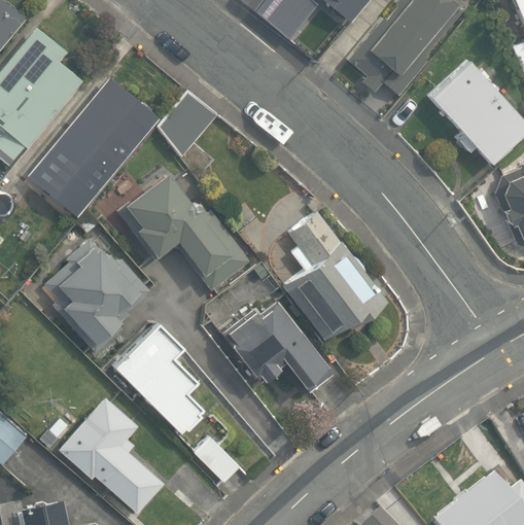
[(0,0),(0,50),(27,19),(3,0),(0,0)]
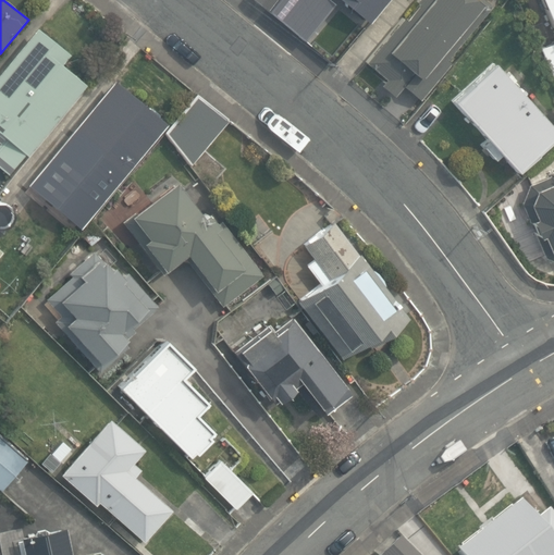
[(256,0),(269,10),(277,0),(256,0)]
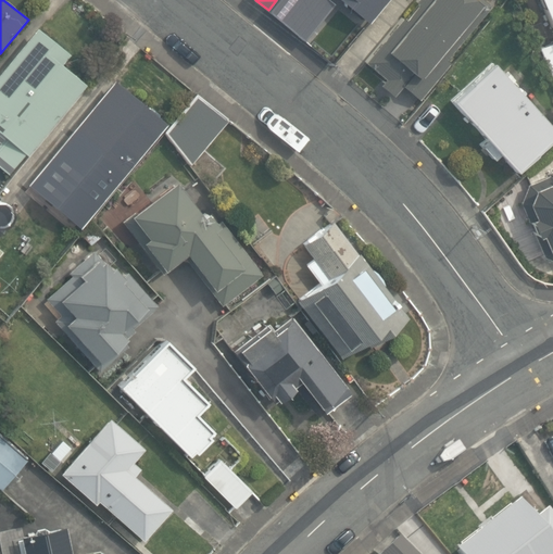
[(276,0),(268,10),(288,26),(308,0),(276,0)]
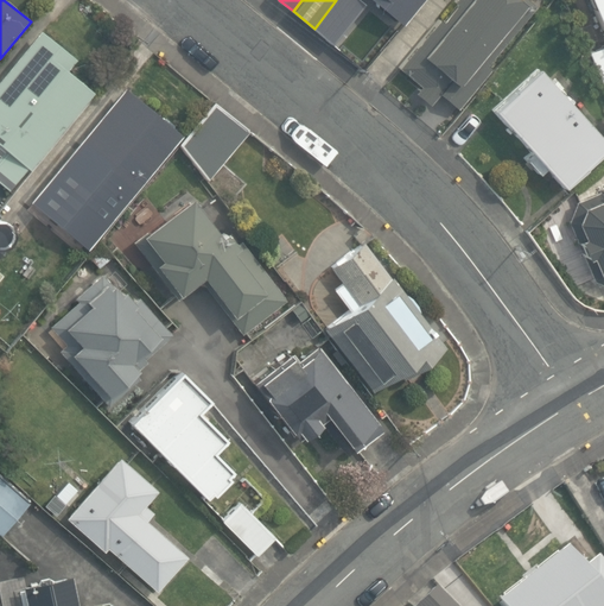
[(401,24),(404,26),(425,0),(370,0),(379,6),(379,12),(394,25),(401,24)]
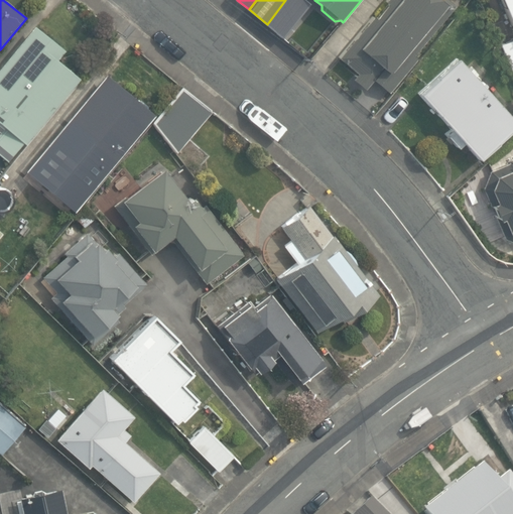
[(388,0),(342,62),(356,73),(350,81),(368,95),(377,84),(390,94),(454,10),(445,4),(447,0),(388,0)]
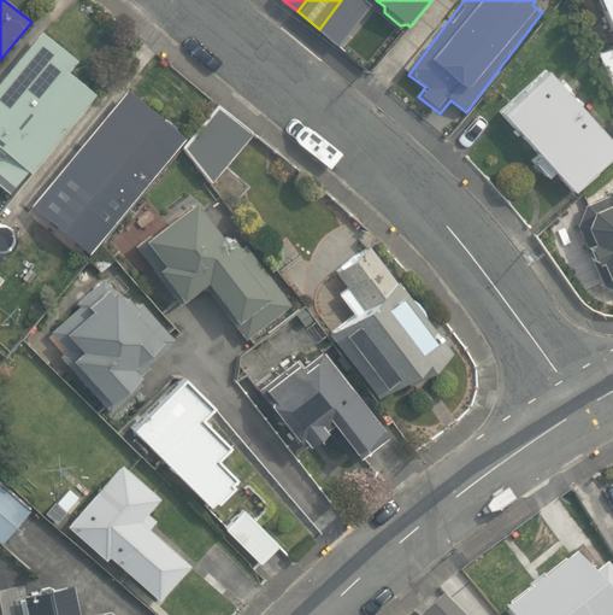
[(612,0),(597,0),(612,36),(612,51),(602,56),(612,78),(612,0)]
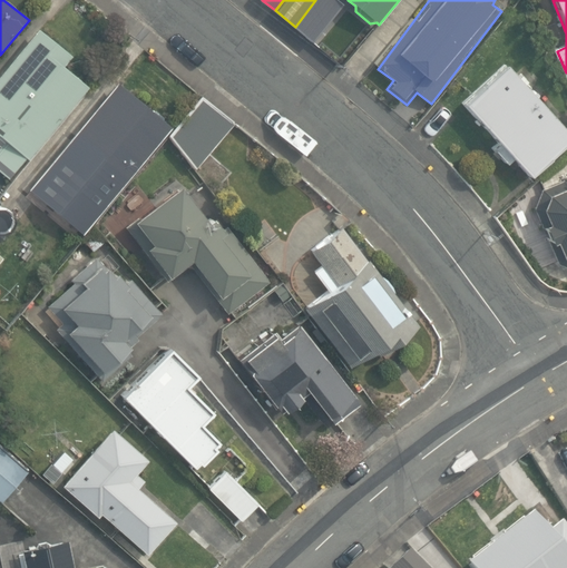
[(0,169),(10,178),(27,158),(30,162),(90,88),(65,67),(72,57),(40,29),(0,77),(0,169)]
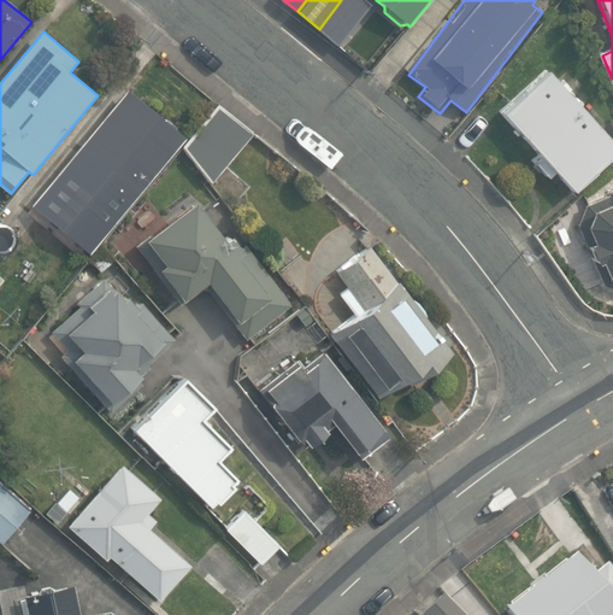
[(540,153),(575,192),(612,157),(612,141),(549,71),(540,80),(504,113),(540,153)]
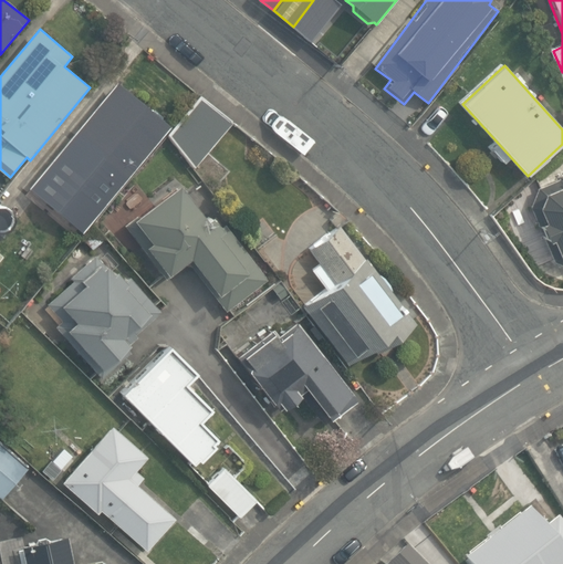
[(76,189),(103,211),(173,127),(120,83),(74,136),(92,152),(84,160),(79,168),(87,176),(76,189)]
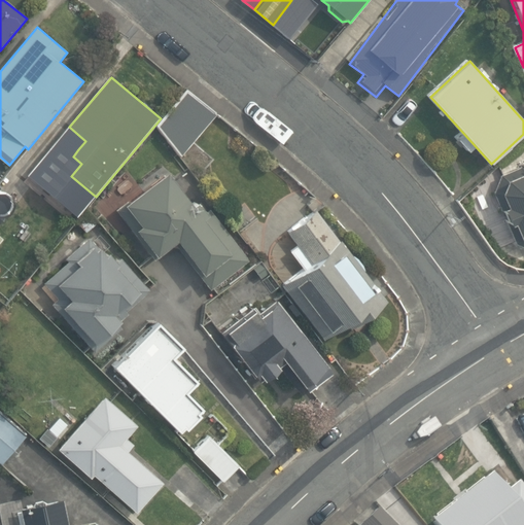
[(158,127),(183,158),(218,113),(188,90),(158,127)]
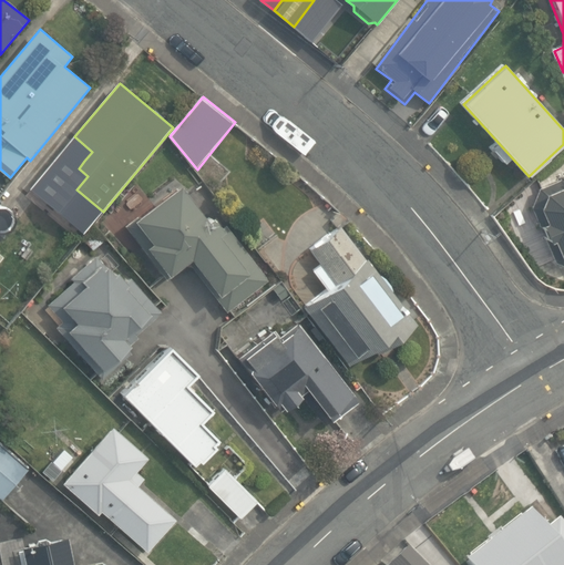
[(562,259),(563,259),(563,175),(562,176),(563,181),(541,189),(540,208),(546,223),(541,225),(549,243),(554,240),(562,259)]
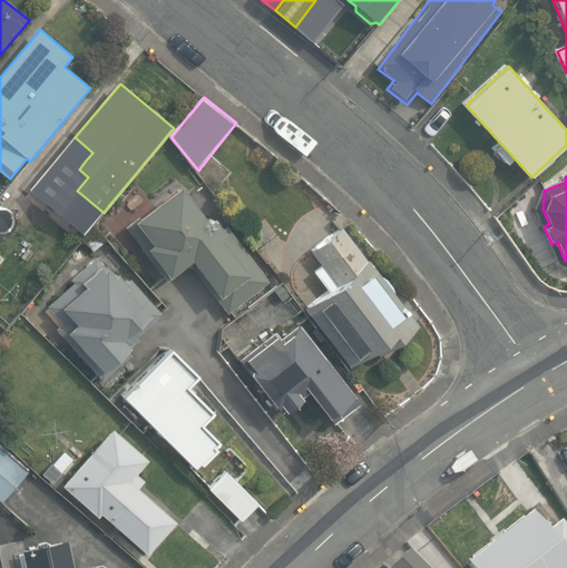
[(188,264),(228,314),(270,282),(215,218),(211,222),(182,187),(128,228),(150,256),(152,255),(170,278),(188,264)]
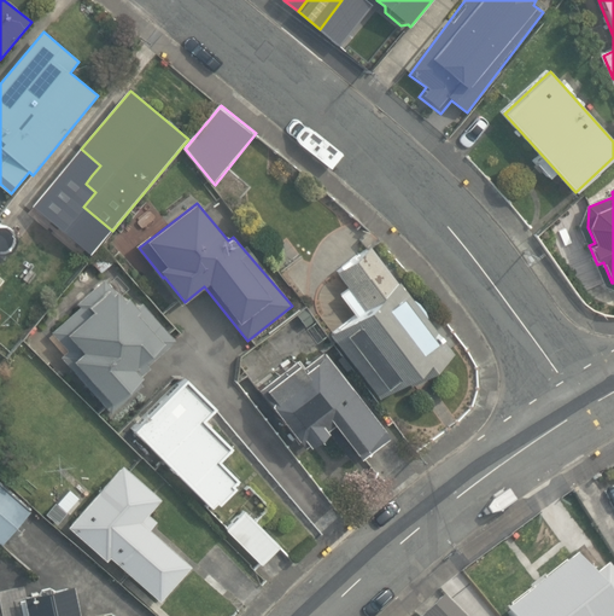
[(382,389),(387,395),(407,381),(410,387),(451,356),(372,248),(340,272),(363,304),(367,308),(339,327),(343,333),(382,389)]
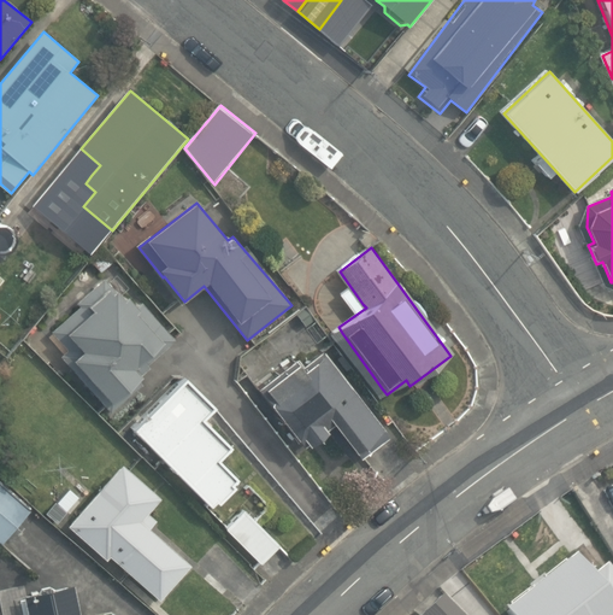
[(123,299),(106,280),(78,304),(81,308),(53,333),(72,355),(65,361),(113,415),(143,387),(136,379),(177,343),(142,304),(137,309),(127,297),(123,299)]
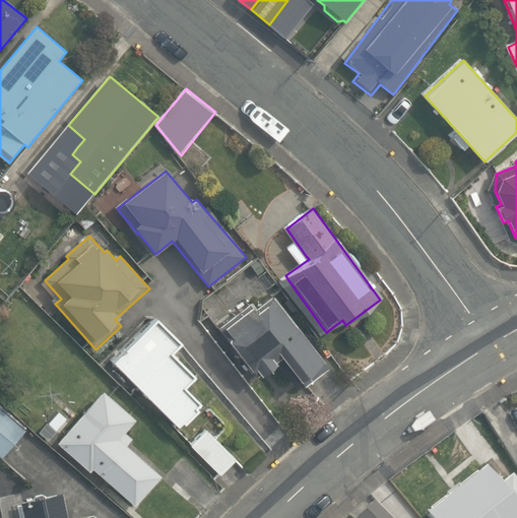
[(280,355),(305,386),(329,368),(273,296),(255,309),(250,303),(217,328),(252,372),(256,369),(261,375),(276,364),(274,361),(280,355)]
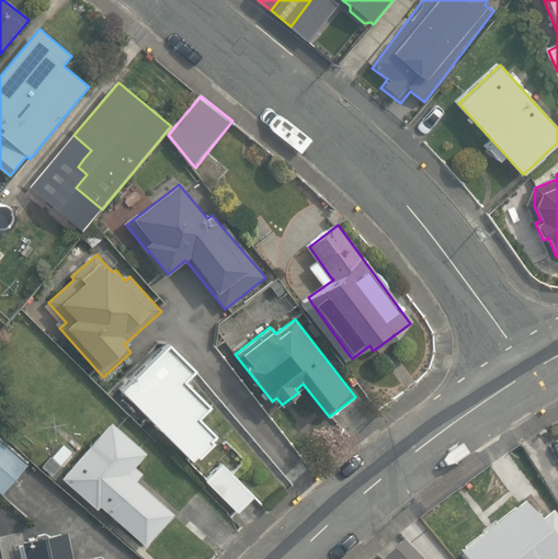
[(122,390),(193,460),(197,456),(200,458),(216,442),(213,440),(217,435),(200,419),(212,407),(185,381),(196,371),(169,343),(122,390)]
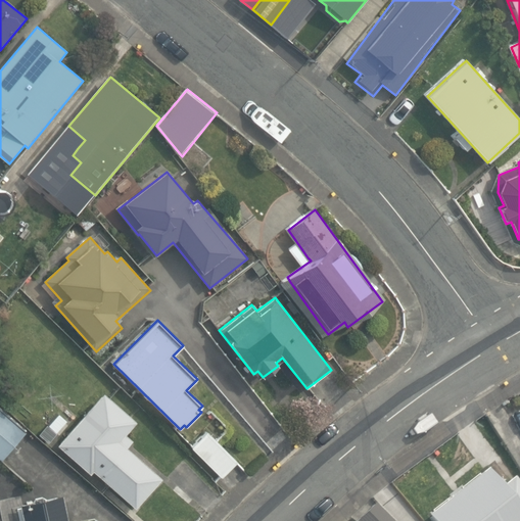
[(95,471),(137,508),(163,478),(129,447),(135,440),(128,434),(138,422),(106,393),(60,445),(92,474),(95,471)]
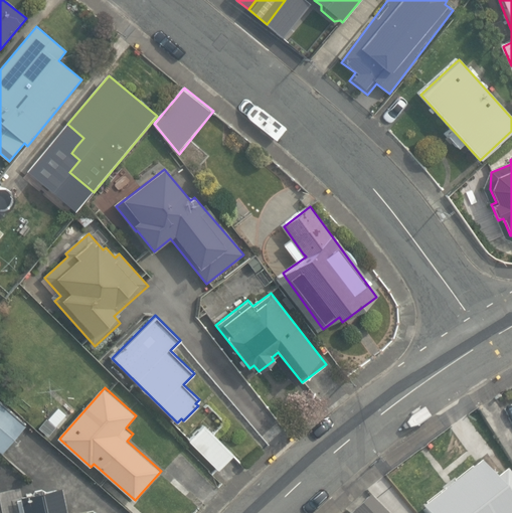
[(0,452),(3,455),(28,425),(0,400),(0,452)]
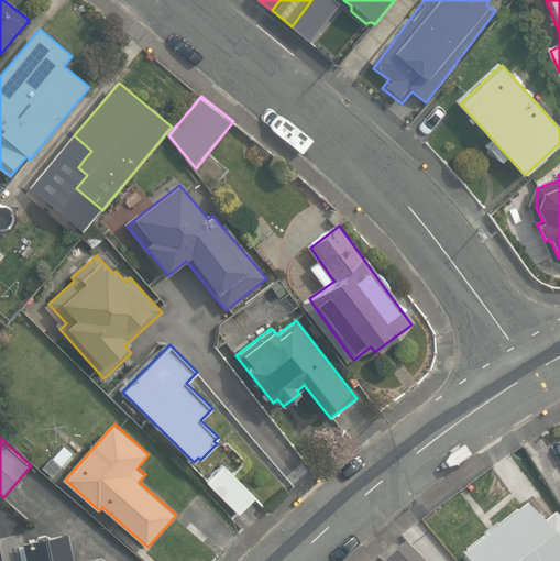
[(209,482),(241,515),(257,498),(224,466),(209,482)]
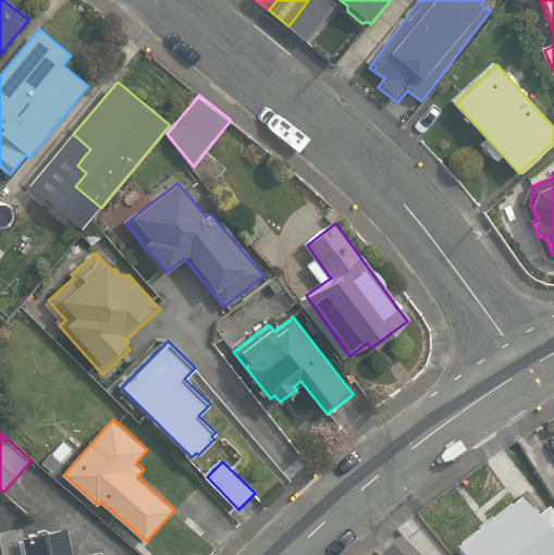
[(553,516),(550,512),(538,520),(524,502),(488,529),(459,551),(462,554),(553,554),(553,516)]
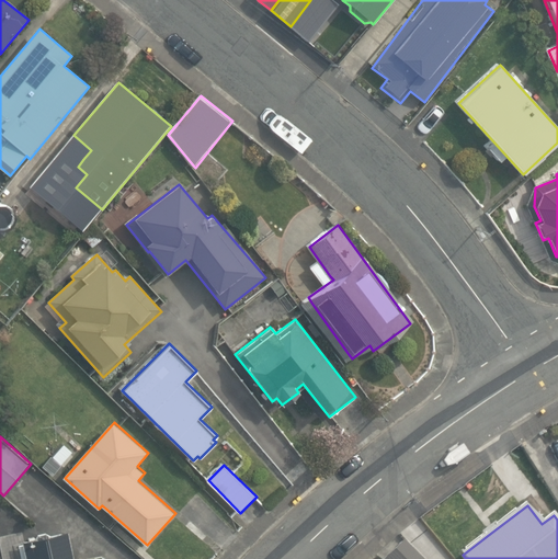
[(72,558),(67,534),(22,544),(25,558),(72,558)]
